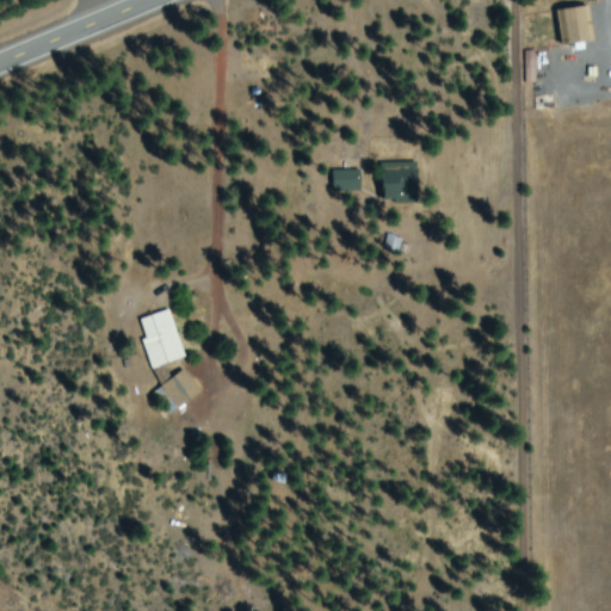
[(591,42),(585,7),(556,12),(557,24),(566,23),(569,45),(591,42)]
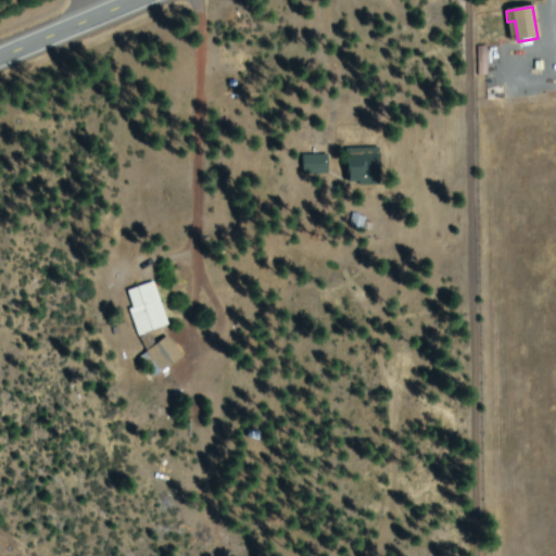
[(379,148),(348,149),(349,182),(380,181),(379,148)]
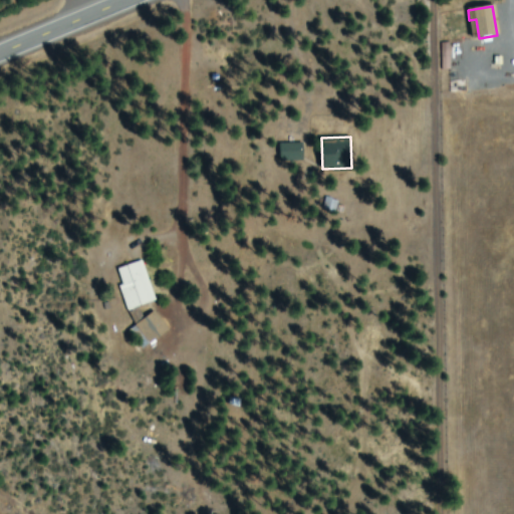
[(280,162),(304,161),(303,144),(280,145),(280,162)]
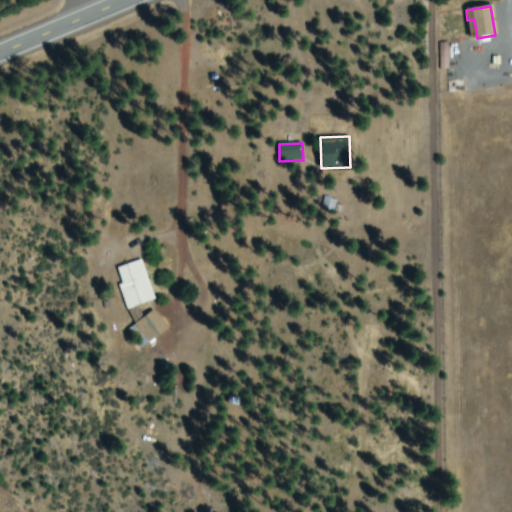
[(126,310),(155,301),(142,260),(117,268),(122,285),(119,286),(126,310)]
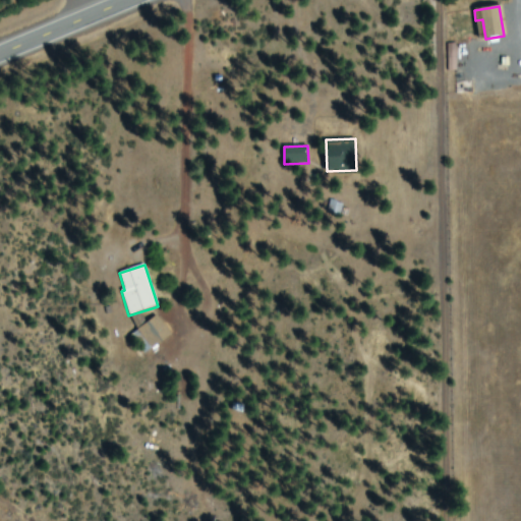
[(129,336),(143,355),(170,336),(157,316),(129,336)]
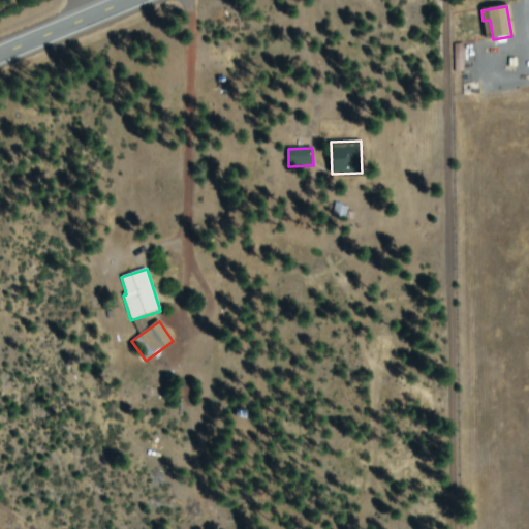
All buildings are outlined.
